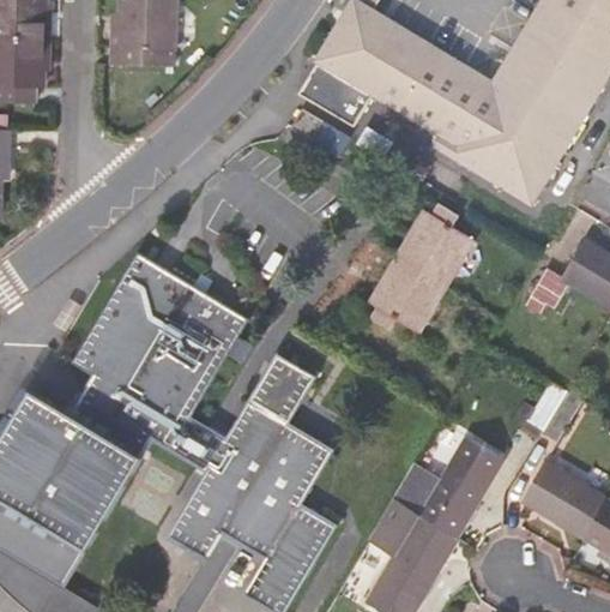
[(0,34),(54,35),(54,17),(49,17),(49,0),(0,0),(0,34)]
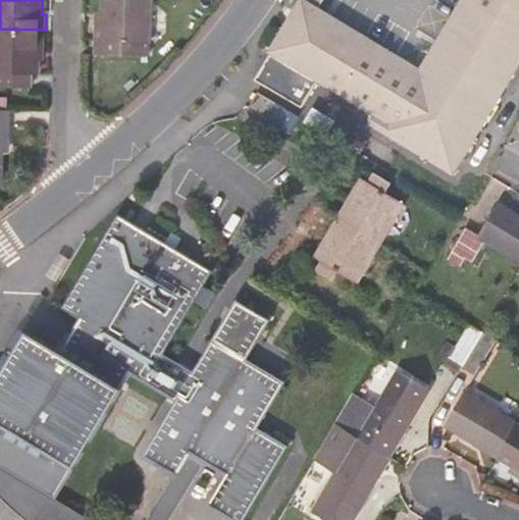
[(105,0),(105,37),(99,37),(99,51),(149,52),(151,0),(105,0)]
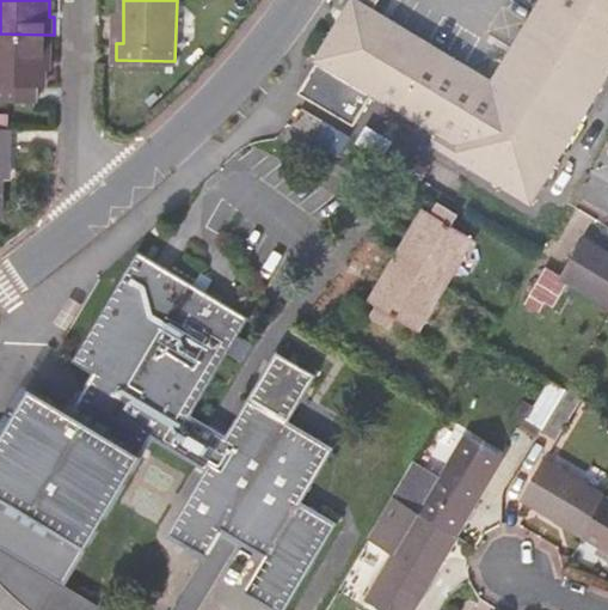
[(492,102),(341,12),(313,60),(368,93),(436,134),(429,145),(527,201),(595,87),(607,65),(607,0),(552,0),(548,6),(492,102)]
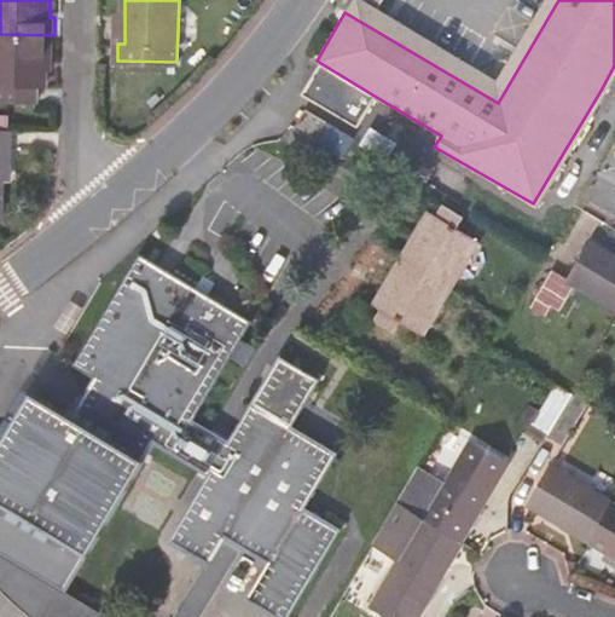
[(352,0),(344,12),(498,103),(555,6),(558,0),(539,0),(506,56),(493,79),(382,13),(367,5),(359,0),(352,0)]
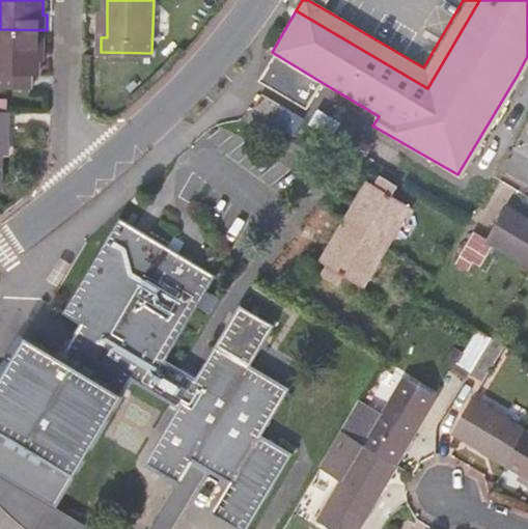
[(47,30),(0,29),(0,84),(34,85),(35,72),(40,72),(42,46),(46,46),(47,30)]
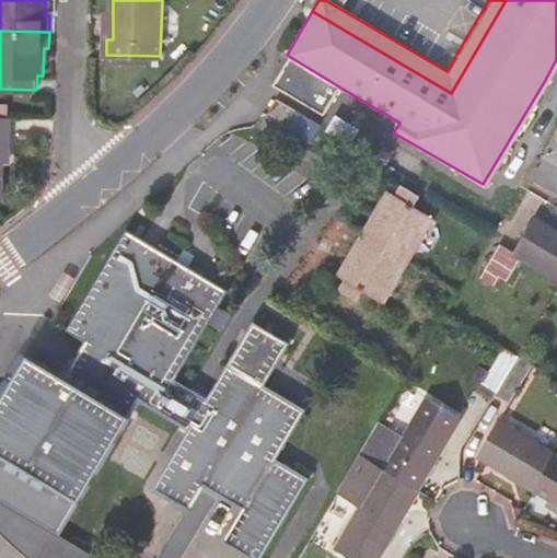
[(337,85),(287,55),(271,83),(320,112),(337,85)]
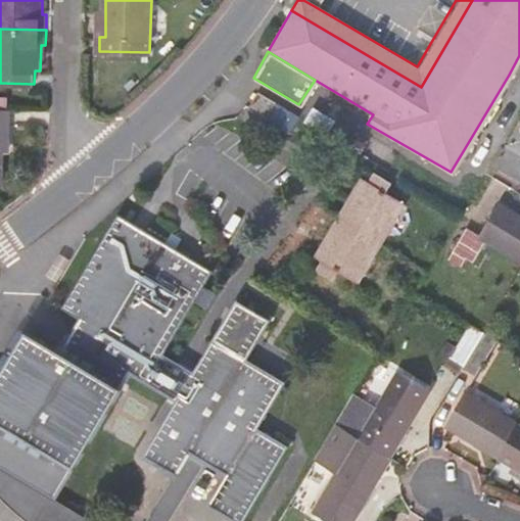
[(270,99),(251,88),(242,104),(260,115),(270,99)]
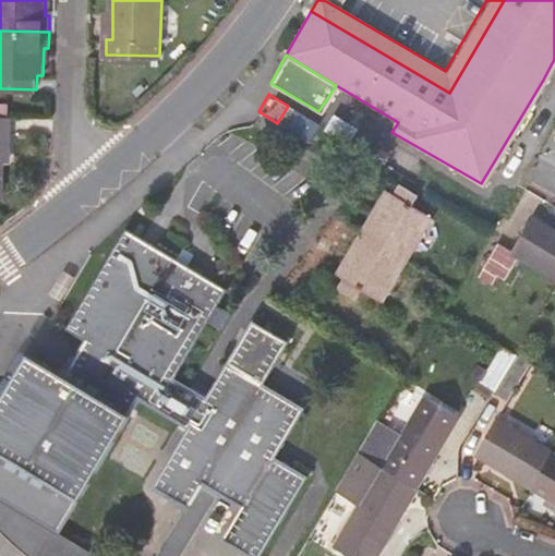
[(12,115),(0,113),(0,196),(2,196),(4,130),(12,130),(12,115)]
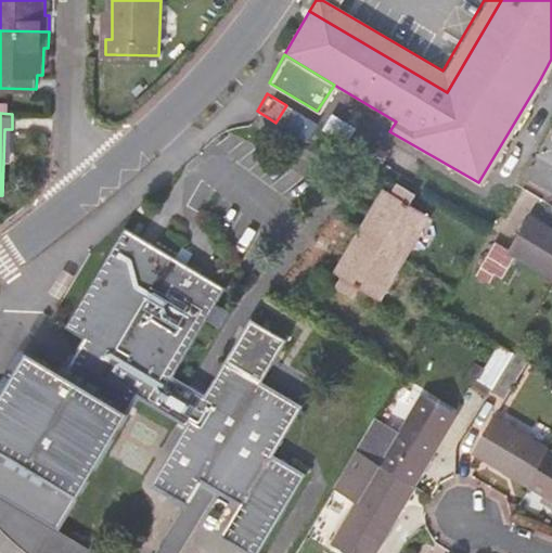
[(392,194),(384,190),(333,273),(342,279),(336,290),(350,298),(357,287),(374,298),(424,214),(407,204),(413,194),(398,184),(392,194)]
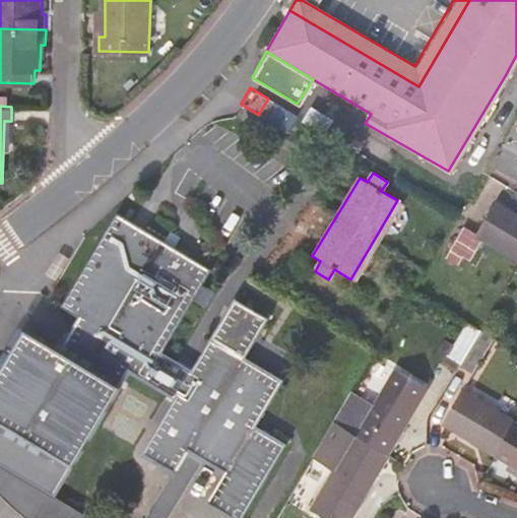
[(516,260),(516,217),(493,204),(474,235),(516,260)]
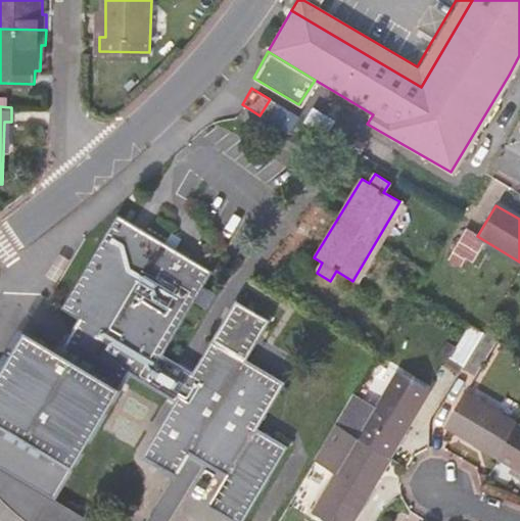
[(27,336),(0,380),(0,468),(50,499),(124,376),(173,406),(141,458),(171,475),(185,451),(193,456),(219,471),(225,475),(206,508),(229,520),(239,520),(286,445),(254,427),(281,382),(244,360),(270,318),(236,298),(194,371),(163,351),(208,276),(170,252),(175,243),(163,237),(159,246),(113,220),(57,314),(74,323),(55,353),(27,336)]
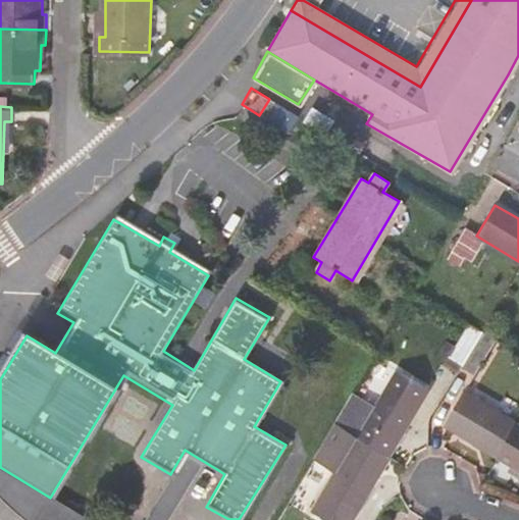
[(460,262),(476,236),(463,228),(448,255),(460,262)]
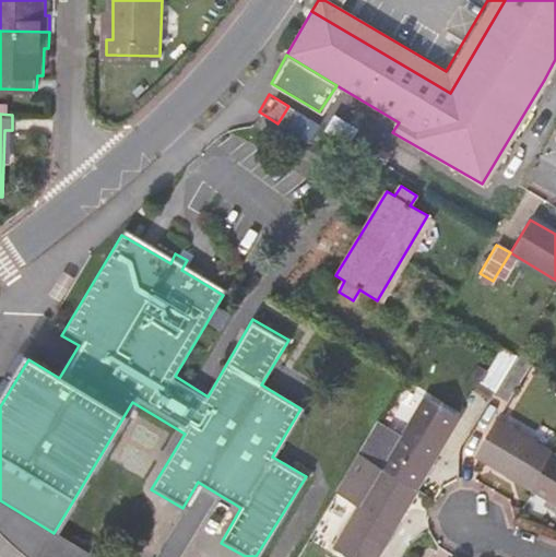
[(513,353),(495,343),(469,384),(487,395),(489,392),(513,353)]
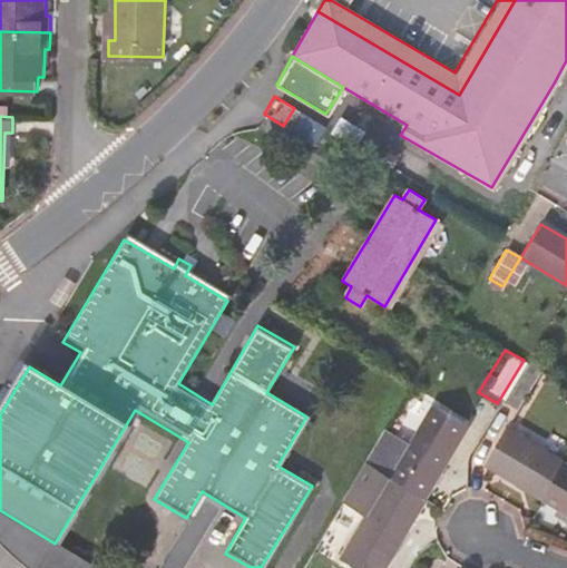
[(549,375),(524,360),(499,400),(525,415),(549,375)]
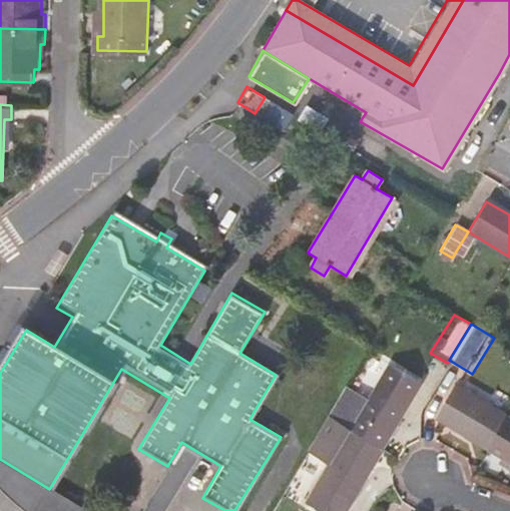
[(344,387),(327,415),(332,419),(345,427),(375,445),(414,381),(384,364),(362,398),(344,387)]
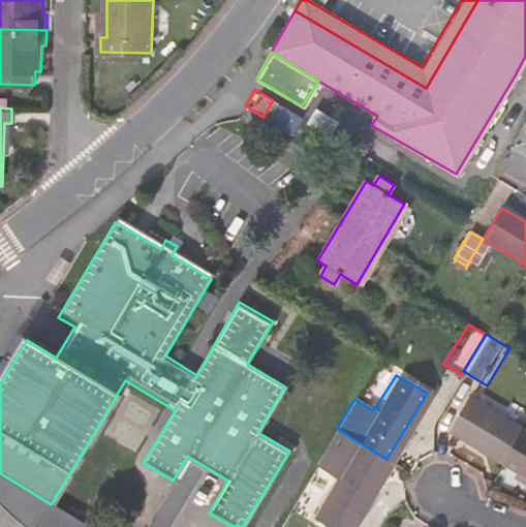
[(500,462),(520,430),(475,403),(457,435),(500,462)]
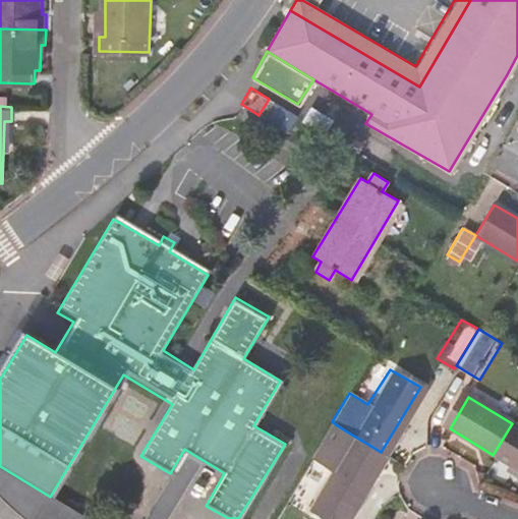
[(517,427),(512,423),(493,455),(517,469),(517,427)]
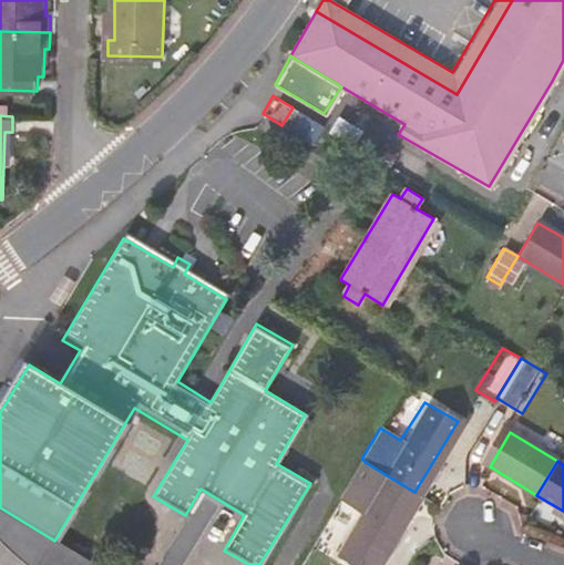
[(381,472),(367,463),(349,492),(363,501),(381,472)]
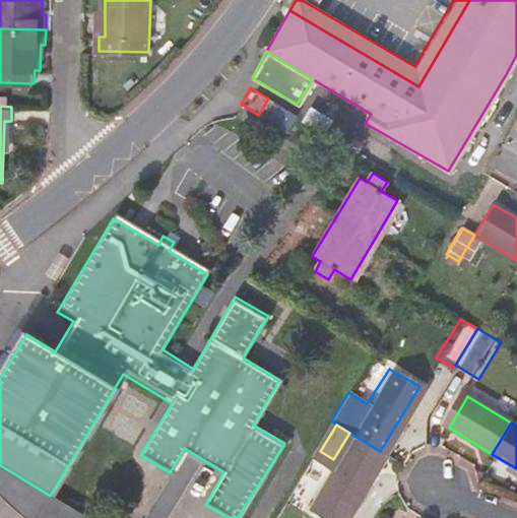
[(327,517),(338,517),(380,451),(349,433),(333,459),(306,504),(327,517)]
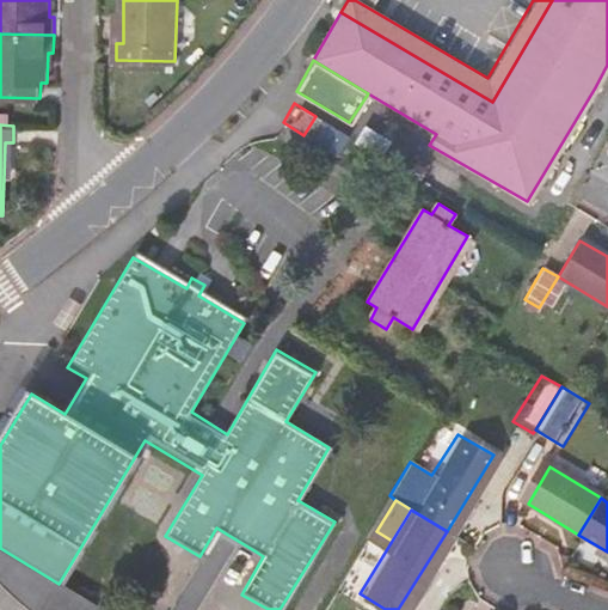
[(247,567),(256,551),(226,534),(217,549),(247,567)]
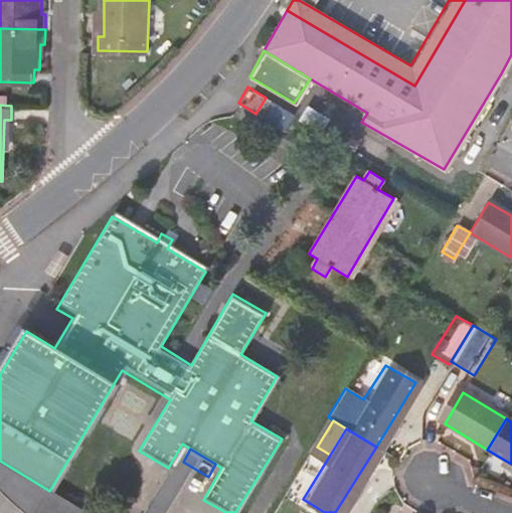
[(49,491),(0,461),(0,478),(42,504),(49,491)]
